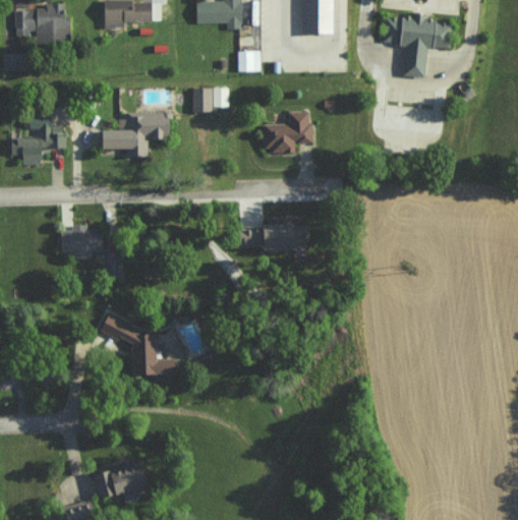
[(125,27),(125,21),(152,21),(151,0),(144,0),(104,1),(105,27),(125,27)]
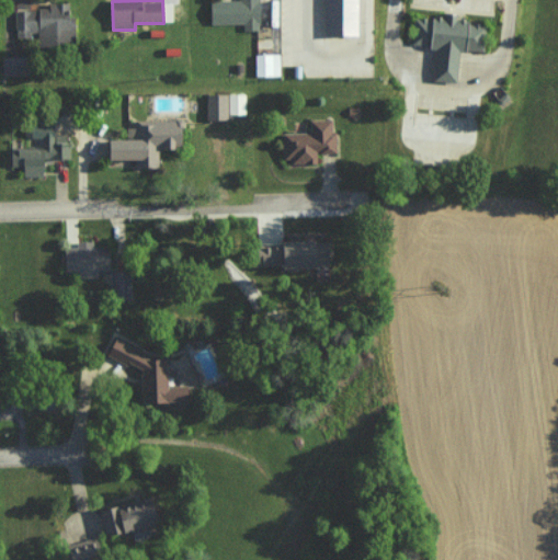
[(246,25),(246,32),(261,31),(260,0),(240,0),(241,1),(212,1),(213,25),(246,25)]
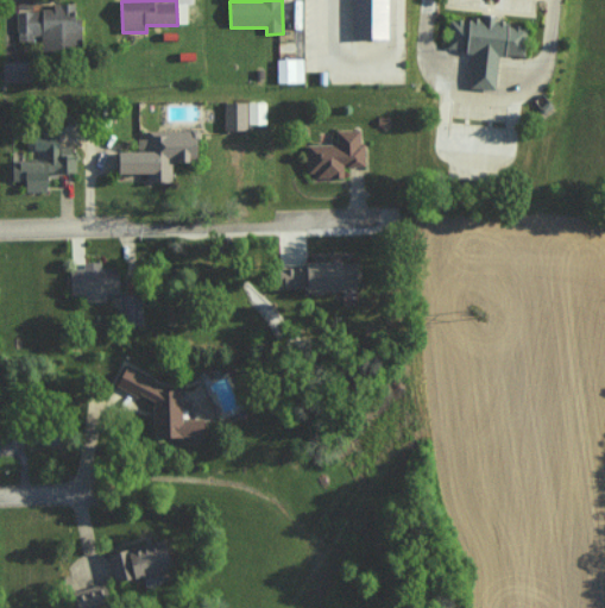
[(357,0),(390,0),(390,39),(357,39),(357,0)]
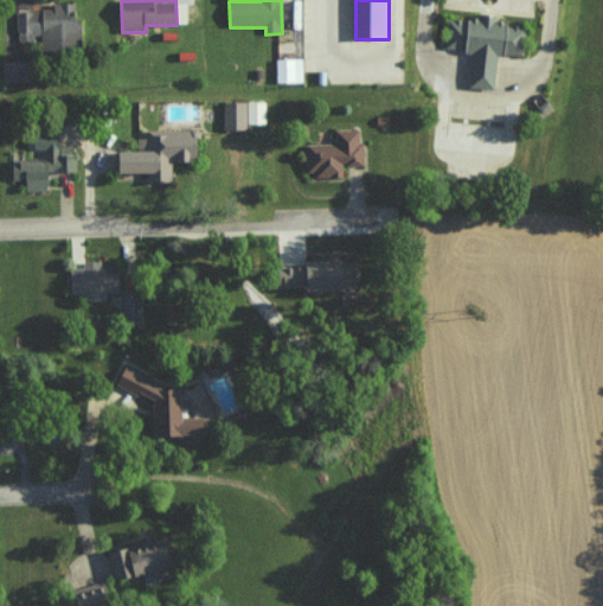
[(18,12),(19,43),(36,42),(36,36),(43,36),(43,51),(83,50),(83,18),(77,19),(76,4),(53,4),(53,11),(18,12)]
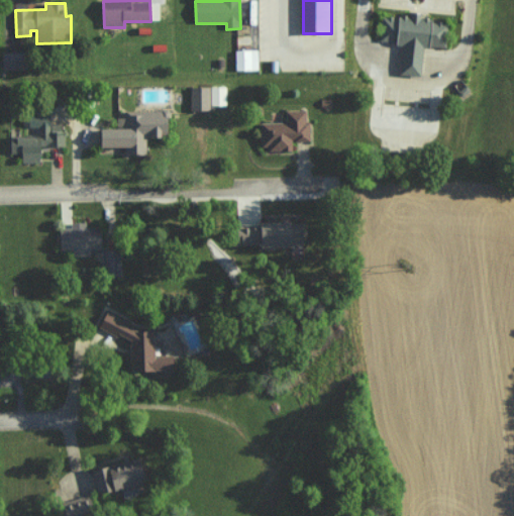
[(449,49),(451,26),(445,25),(445,24),(440,23),(440,24),(435,24),(435,22),(431,21),(432,20),(427,19),(427,20),(422,20),(423,15),(413,14),(413,19),(409,18),(409,17),(405,17),(405,19),(401,18),(401,20),(396,20),(396,19),(392,18),(391,21),(385,20),(383,42),(398,43),(398,46),(405,47),(403,76),(423,78),(426,49),(432,49),(432,47),(449,49)]
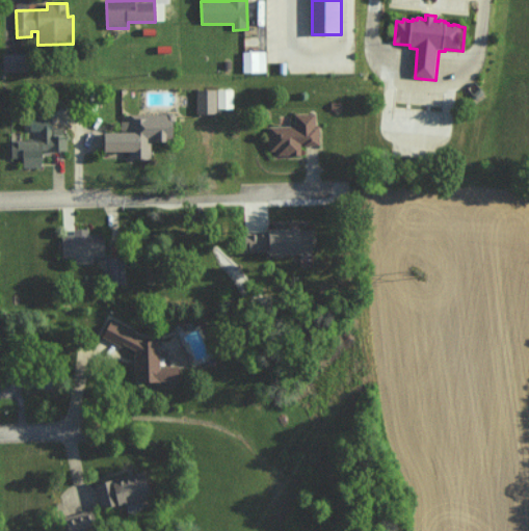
[(244,73),(267,73),(266,52),(243,52),(244,73)]
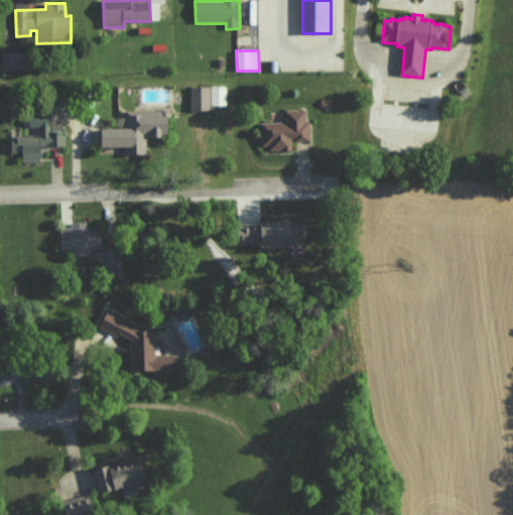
[(211,110),(211,88),(191,88),(191,110),(211,110)]
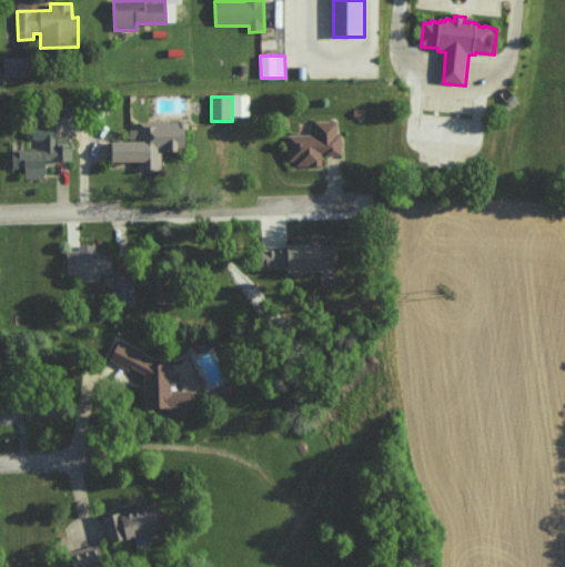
[(109,141),(108,162),(138,163),(138,171),(162,171),(162,151),(183,151),(183,122),(138,122),(138,130),(130,130),(130,141),(109,141)]
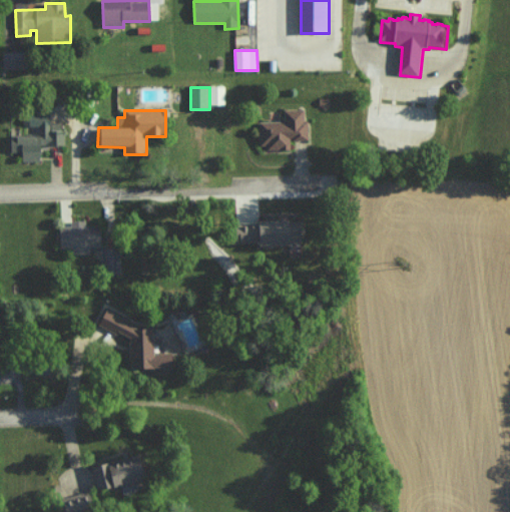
[(260,122),(261,149),(292,148),(292,141),(310,140),(309,122),(305,122),(305,110),(285,110),(285,122),(260,122)]
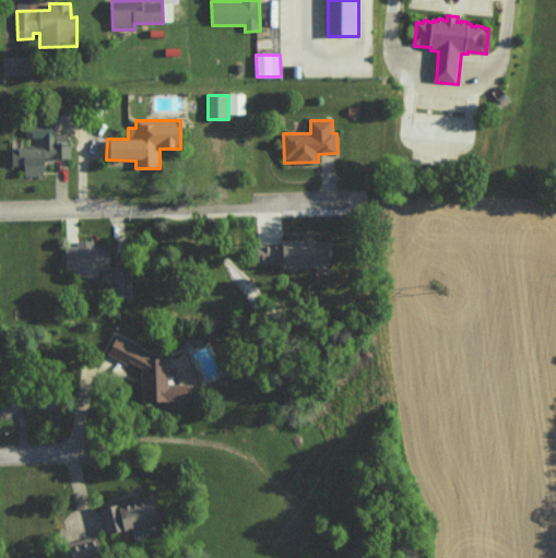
[(44,159),(71,158),(70,135),(43,137),(44,149),(11,149),(11,167),(24,167),(24,177),(45,177),(44,159)]
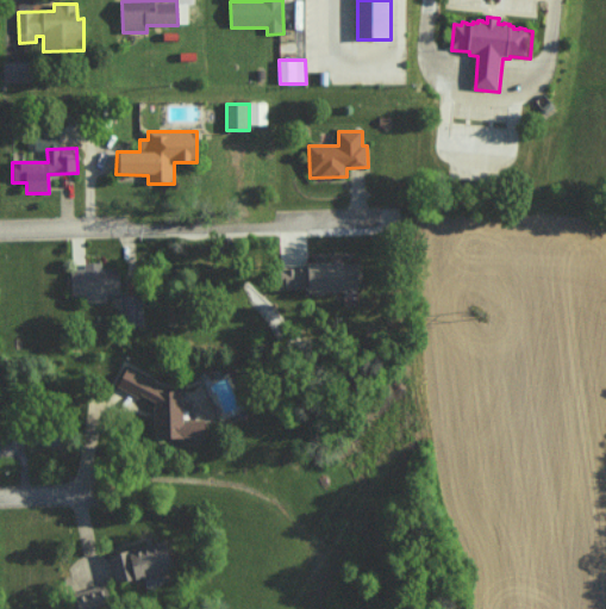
[(280,292),(357,290),(357,262),(304,263),(304,267),(279,267),(280,292)]
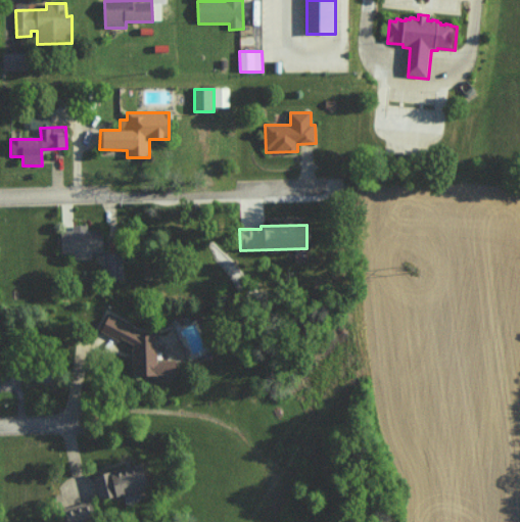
[(61,254),(73,253),(73,261),(92,259),(92,253),(104,253),(103,230),(88,231),(88,226),(74,226),(74,231),(61,232),(61,254)]
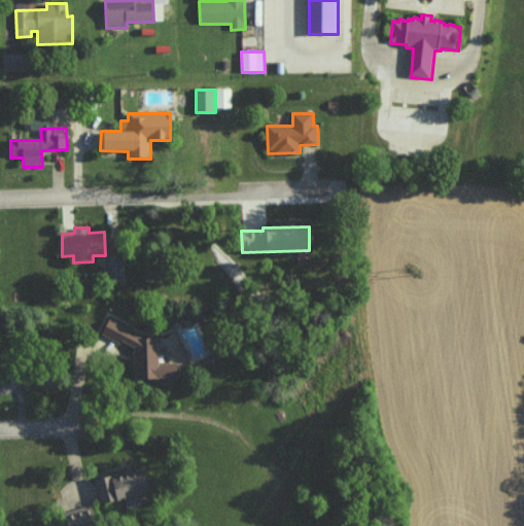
[(125,282),(125,255),(106,256),(106,283),(125,282)]
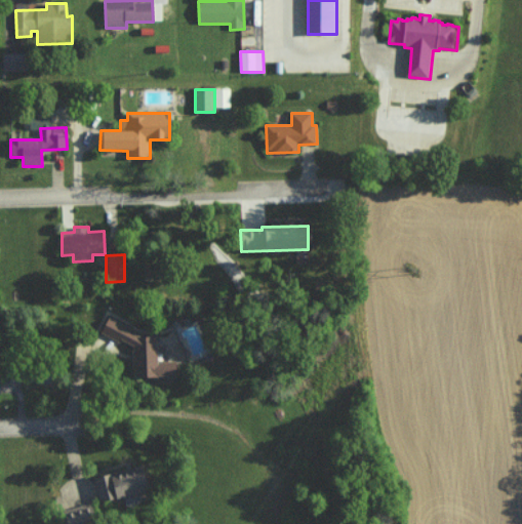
[(157,337),(137,337),(137,329),(109,318),(103,332),(103,334),(121,341),(122,341),(134,347),(132,351),(132,377),(173,377),(173,361),(157,361),(157,337)]
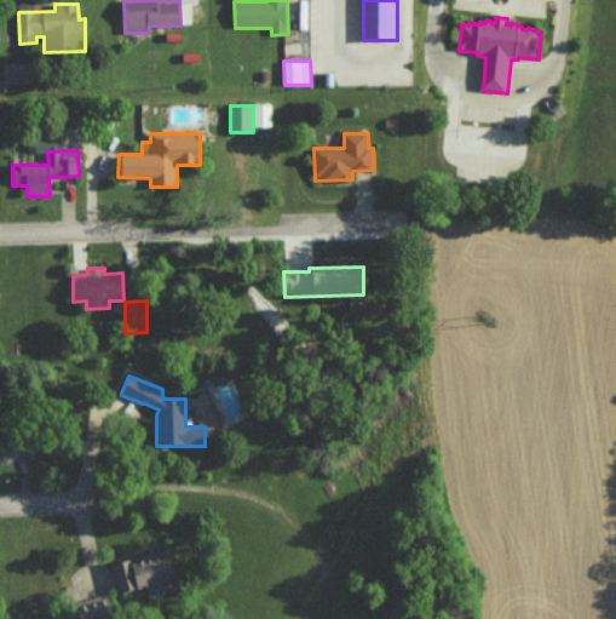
[(111,566),(117,594),(171,582),(165,554),(111,566)]
